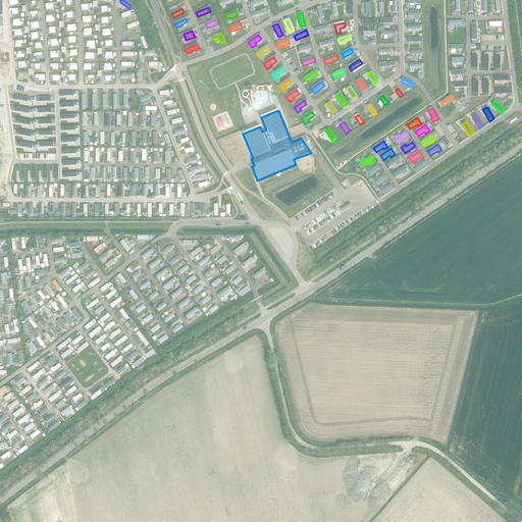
[(401,163),(397,158),(386,165),(389,169),(396,164),(397,166),(401,163)]
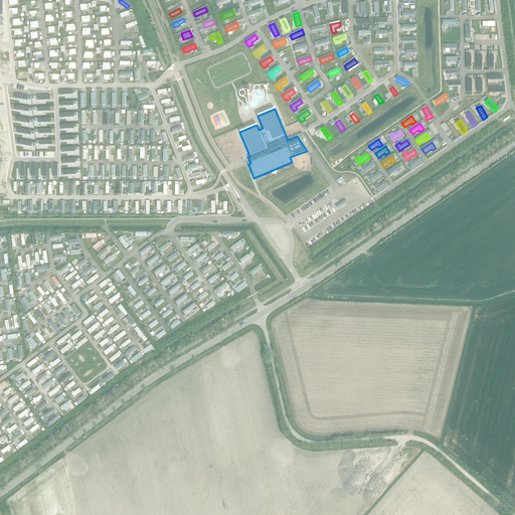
[(408,164),(412,170),(422,163),(419,159),(413,163),(412,161),(408,164)]
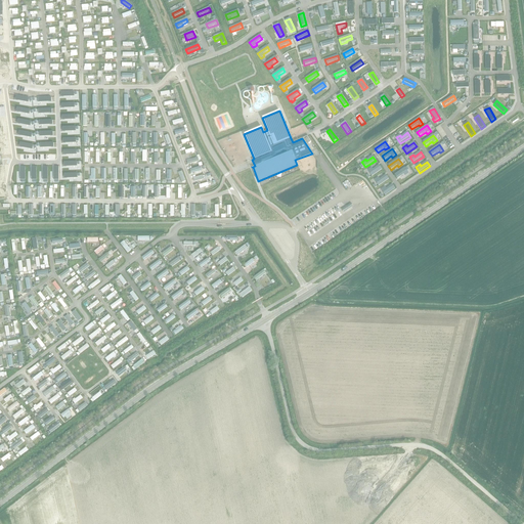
[(367,171),(372,177),(382,170),(380,166),(373,170),(372,168),(367,171)]
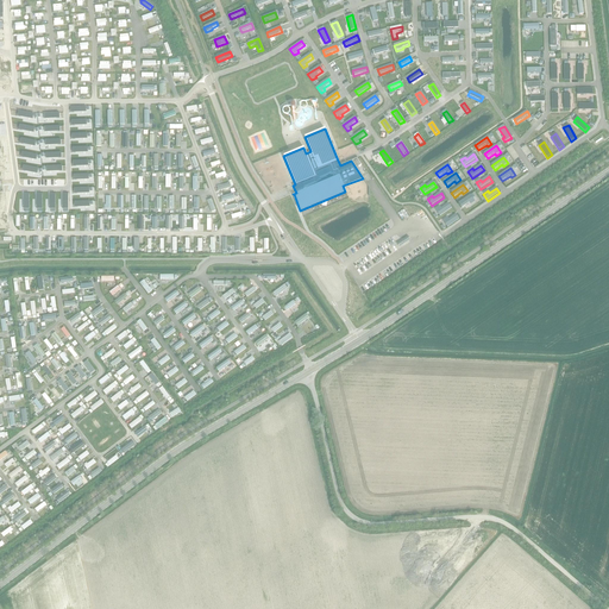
[(475,202),(470,195),(459,203),(462,208),(470,203),(471,205),(475,202)]
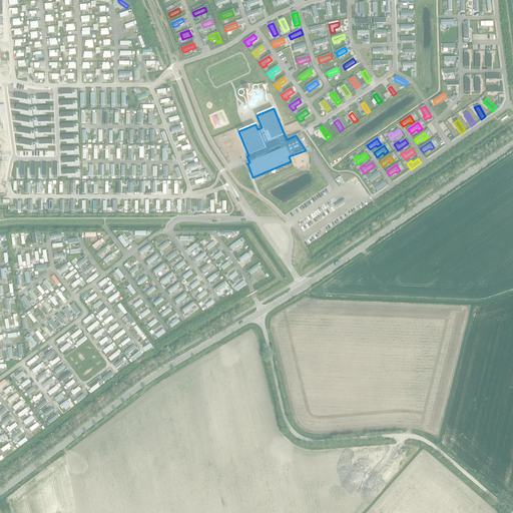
[(367,177),(371,183),(381,176),(378,172),(372,176),(371,174),(367,177)]
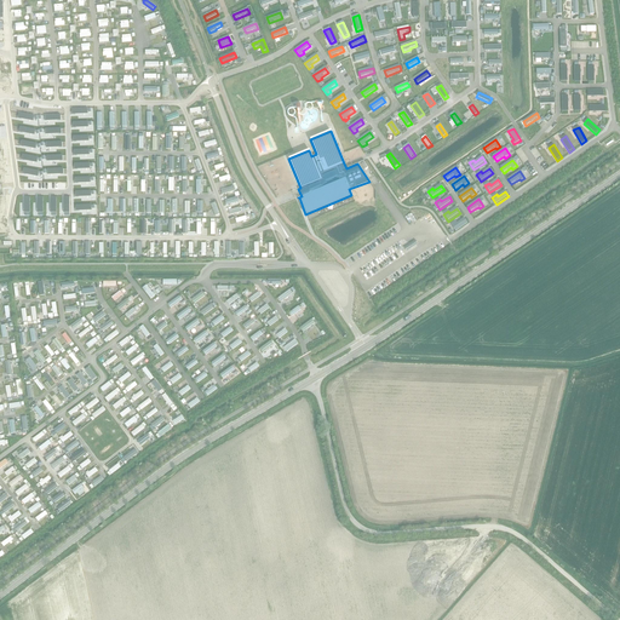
[(451,225),(455,233),(468,224),(464,219),(457,224),(455,223),(451,225)]
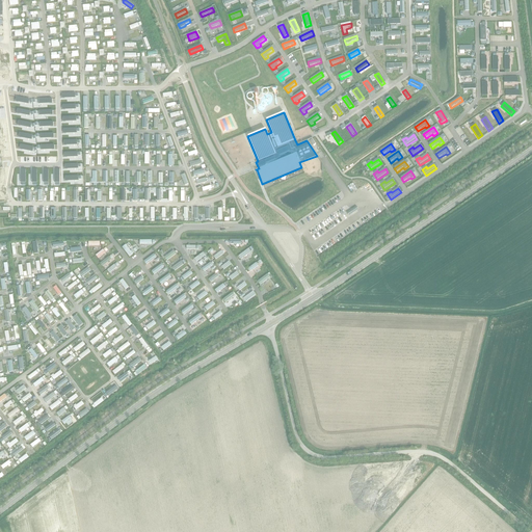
[(122,247),(129,257),(133,254),(126,244),(122,247)]
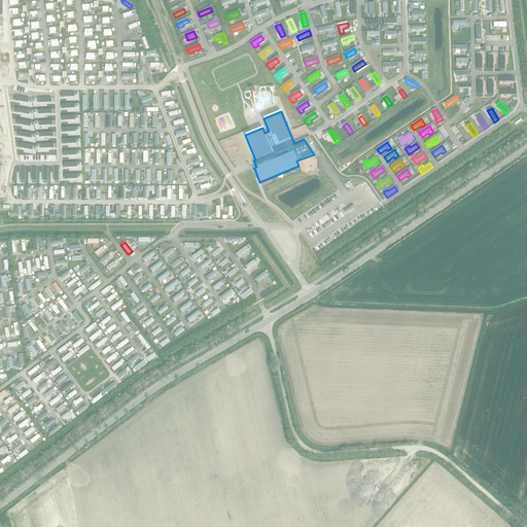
[(236,253),(239,257),(248,249),(246,246),(236,253)]
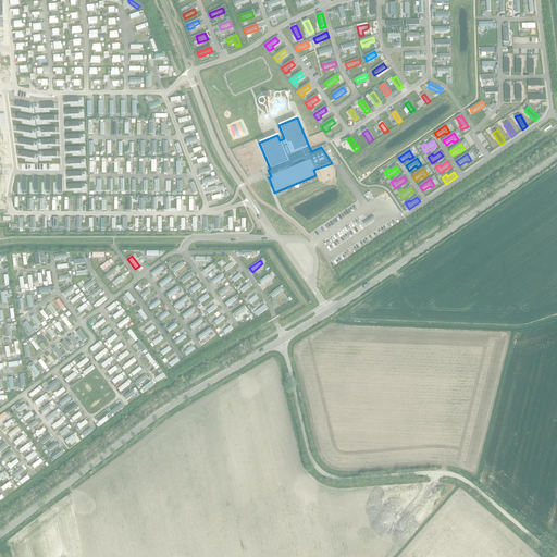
[(110,264),(108,261),(100,268),(102,271),(110,264)]
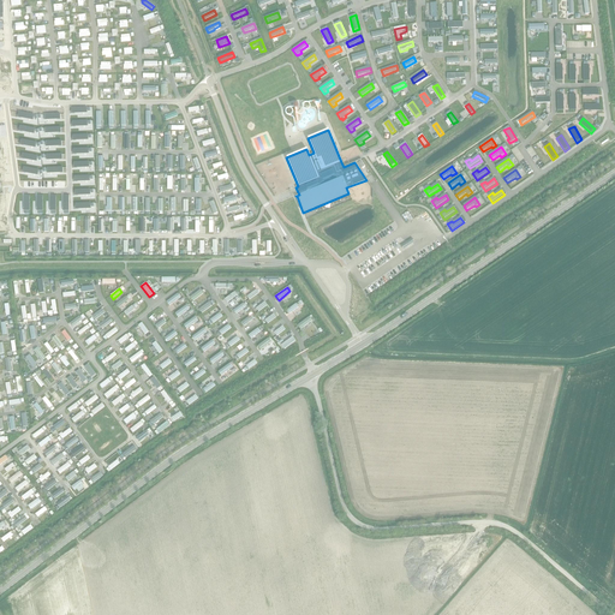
[(201,290),(190,297),(193,302),(203,293),(201,290)]
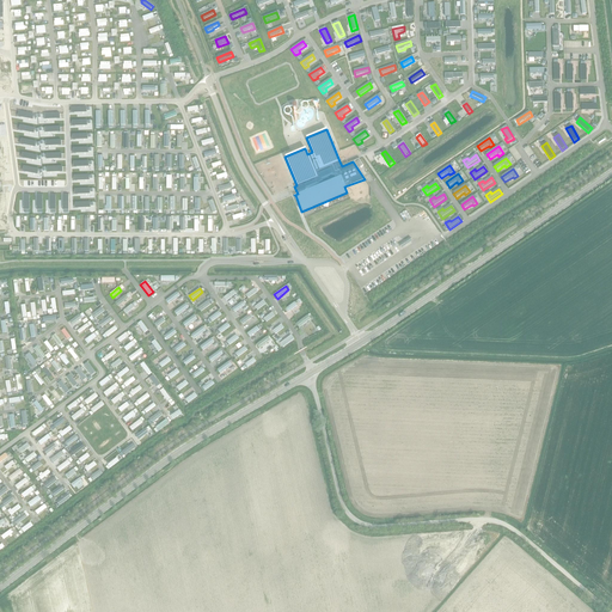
[(255,288),(245,295),(248,299),(258,292),(255,288)]
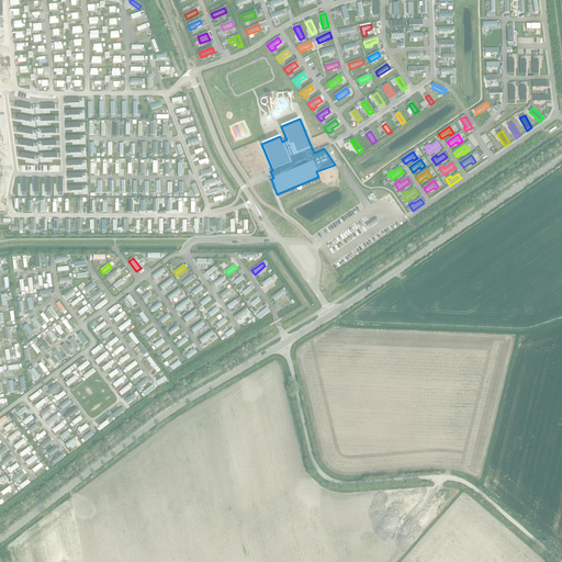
[(214,267),(205,273),(208,277),(216,270),(214,267)]
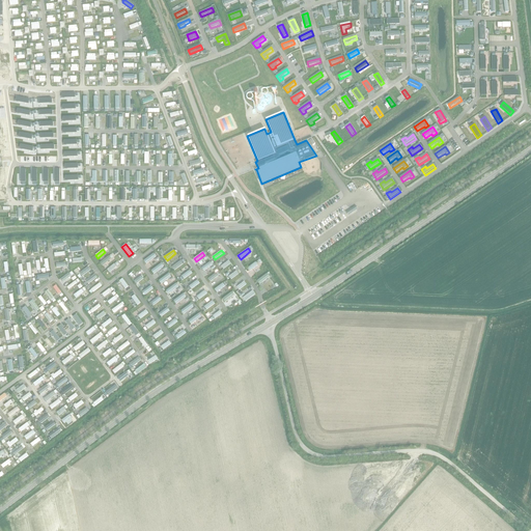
[(146,264),(156,257),(154,253),(143,260),(146,264)]
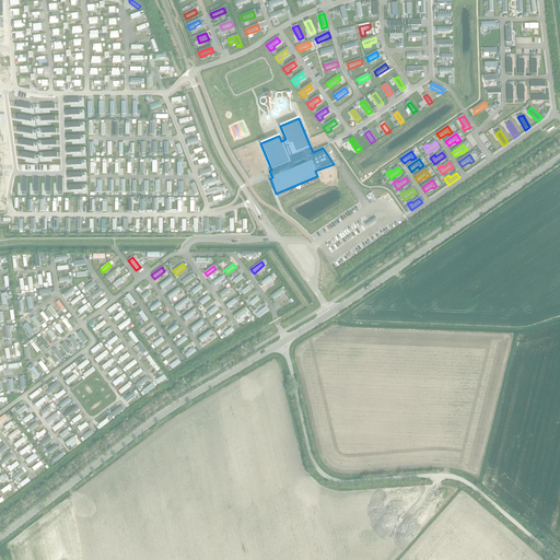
[(105,277),(107,280),(117,273),(114,270),(105,277)]
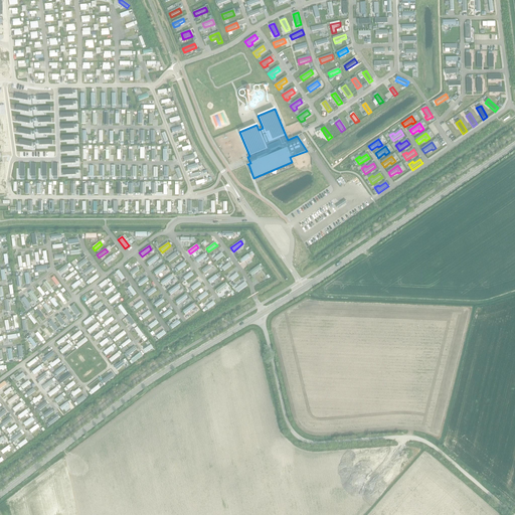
[(177,255),(175,252),(167,260),(169,263),(177,255)]
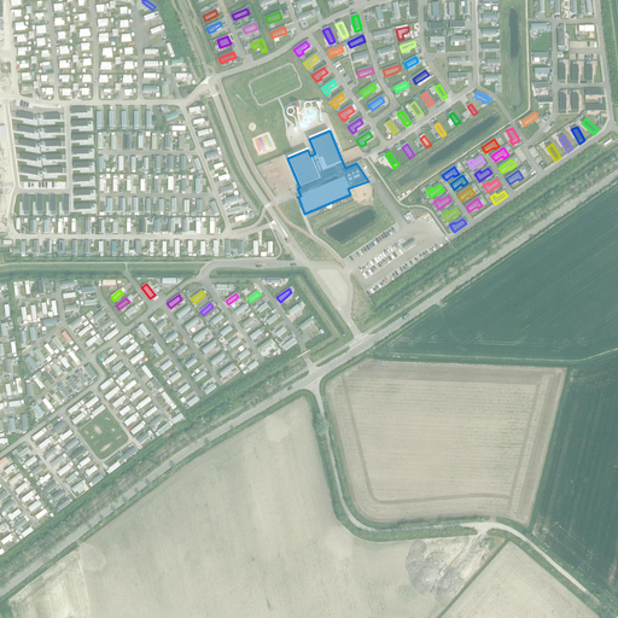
[(268,307),(266,303),(257,309),(260,314),(268,307)]
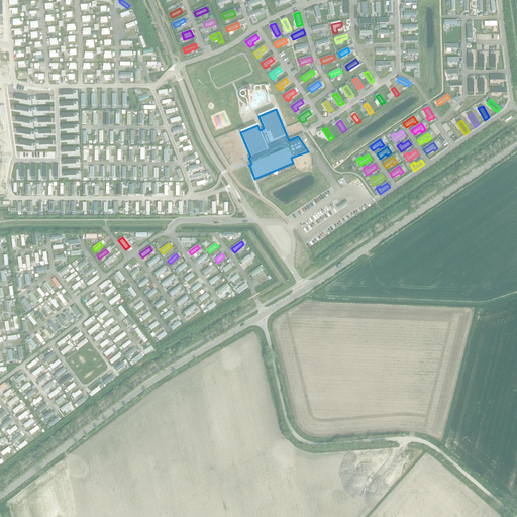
[(198,265),(207,257),(204,254),(196,261),(198,265)]
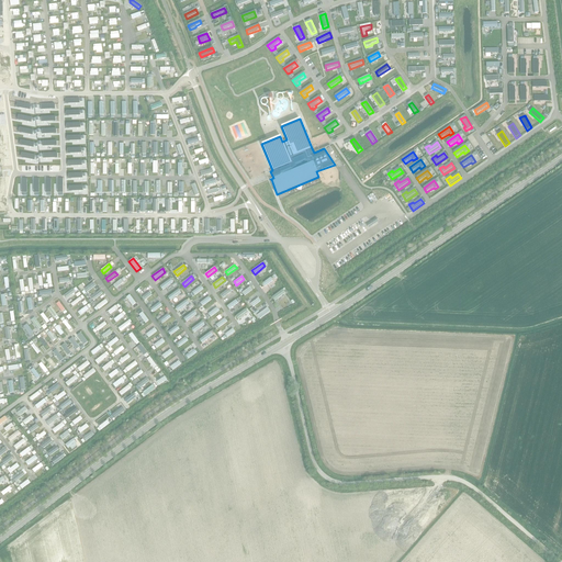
[(265,287),(272,281),(270,278),(262,283),(265,287)]
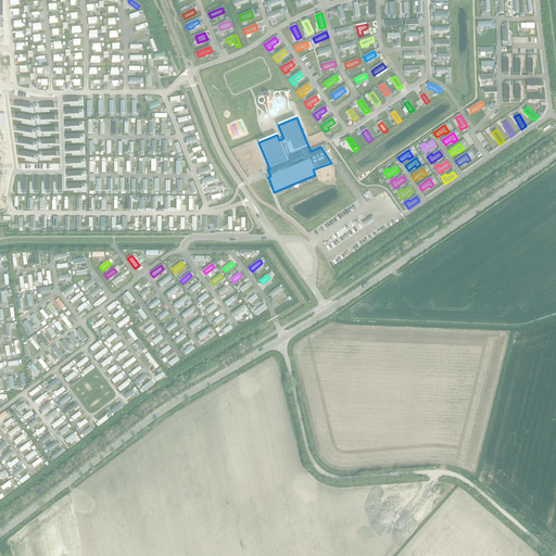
[(119,276),(112,282),(114,286),(122,279),(119,276)]
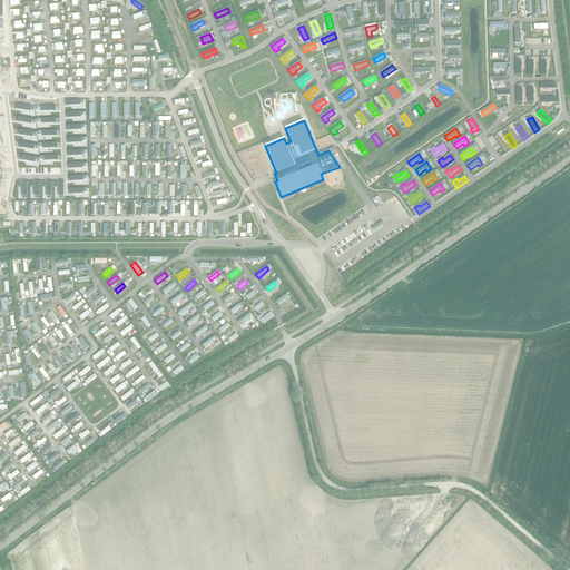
[(176,286),(173,283),(161,291),(165,294),(176,286)]
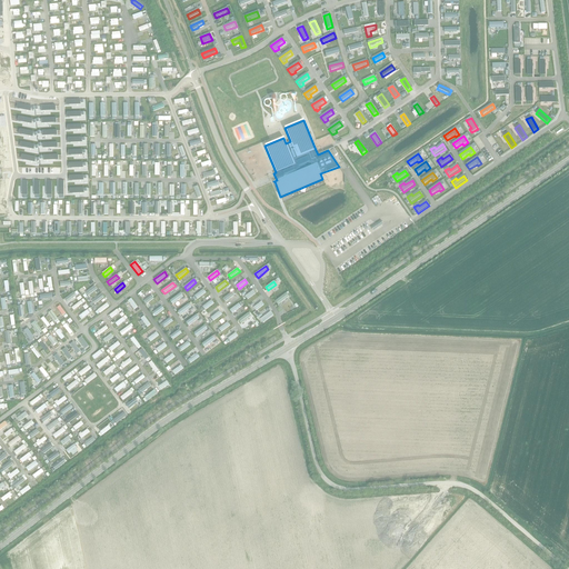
[(206,292),(203,289),(195,296),(197,299),(206,292)]
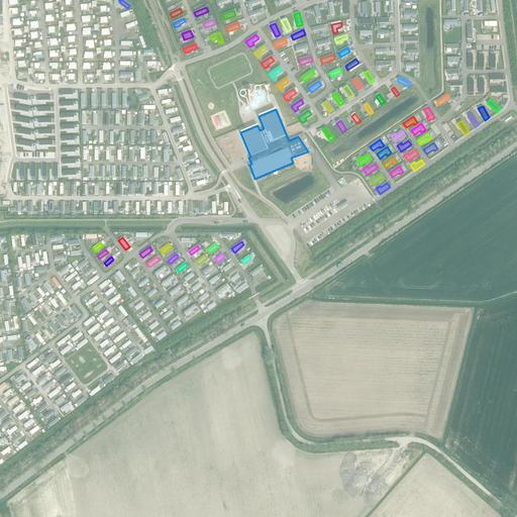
[(232,267),(229,264),(222,269),(225,273),(232,267)]
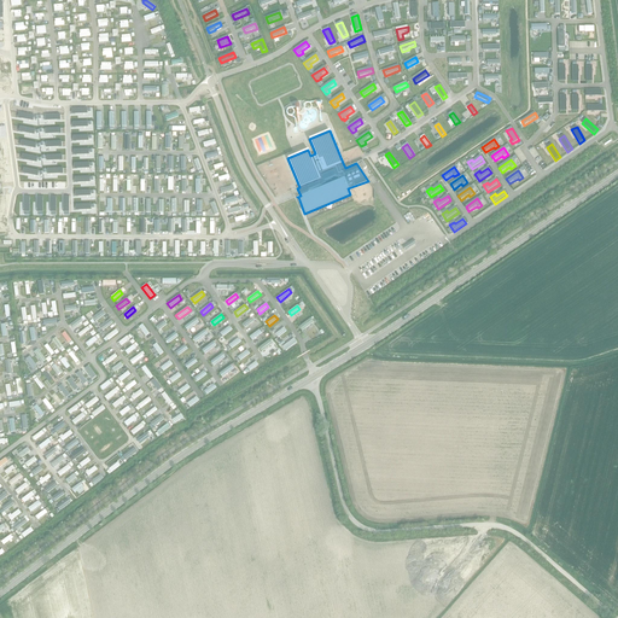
[(73,327),(82,320),(80,318),(70,325),(73,327)]
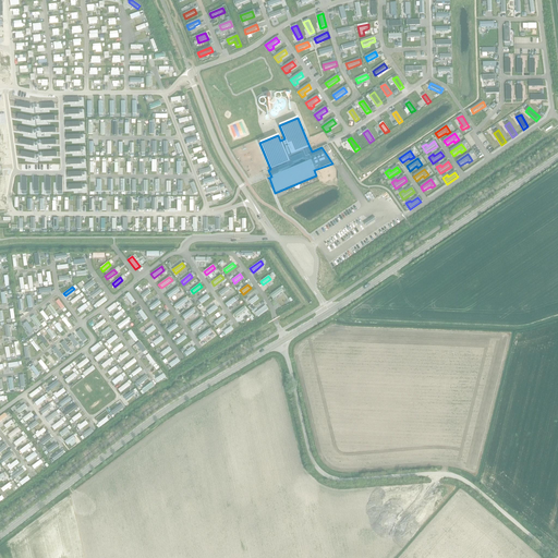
[(180,291),(177,287),(167,294),(169,299),(180,291)]
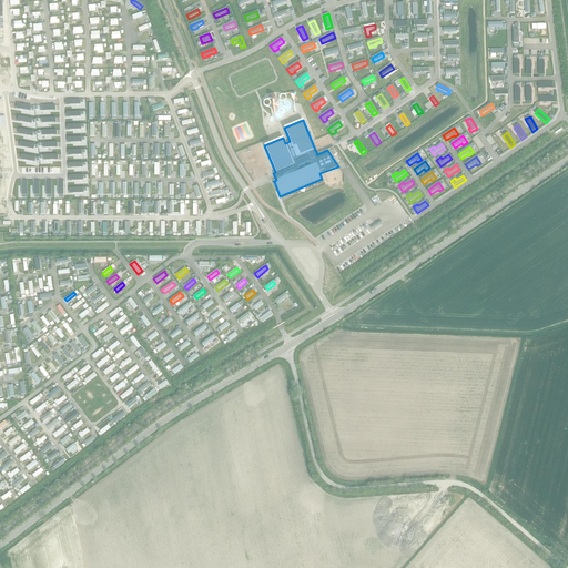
[(233,296),(230,292),(222,298),(225,302),(233,296)]
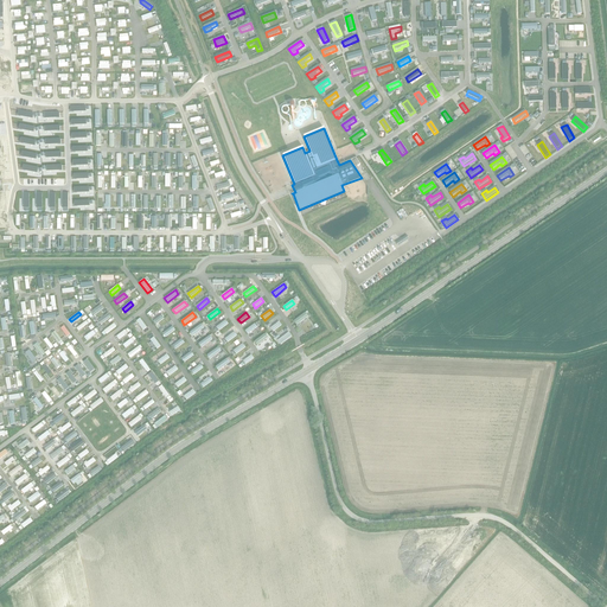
[(308,317),(305,313),(294,321),(296,325),(308,317)]
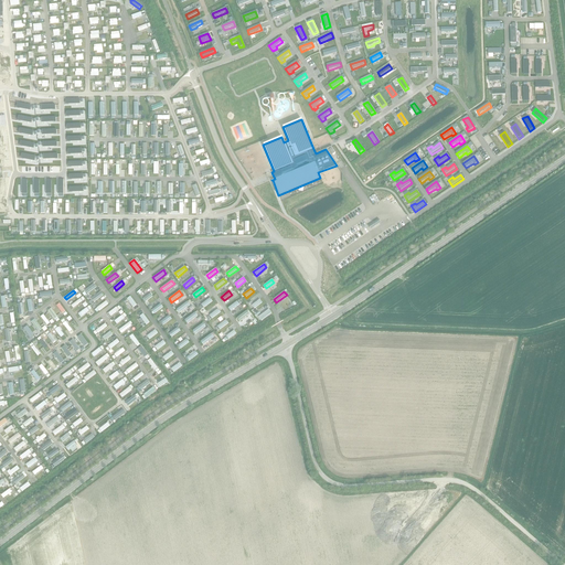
[(102,296),(100,294),(91,300),(93,304),(102,296)]
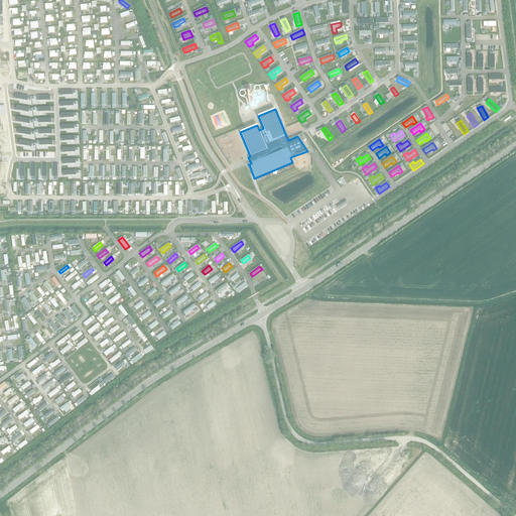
[(130,273),(132,276),(139,271),(137,268),(130,273)]
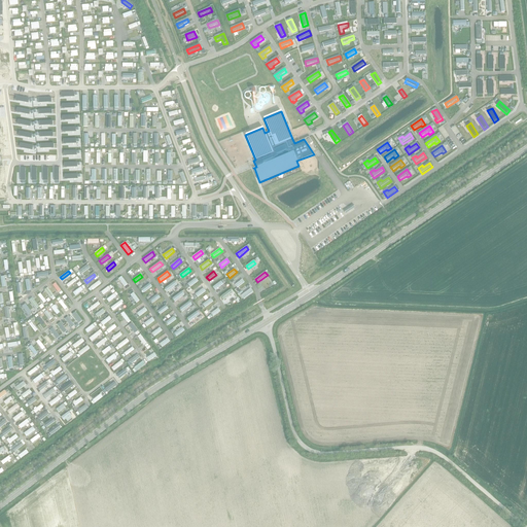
[(118,279),(124,286),(127,284),(121,277),(118,279)]
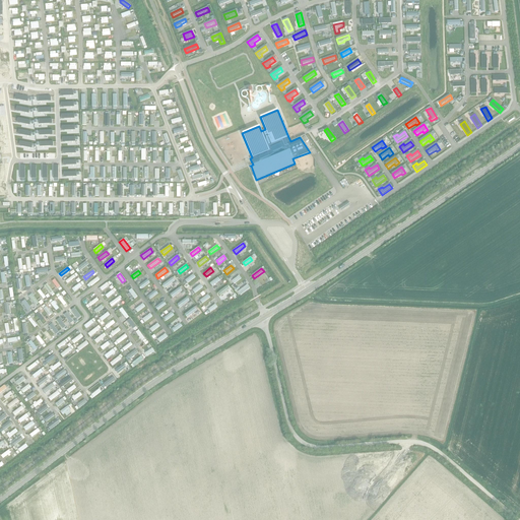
[(185,280),(187,283),(195,277),(193,274),(185,280)]
